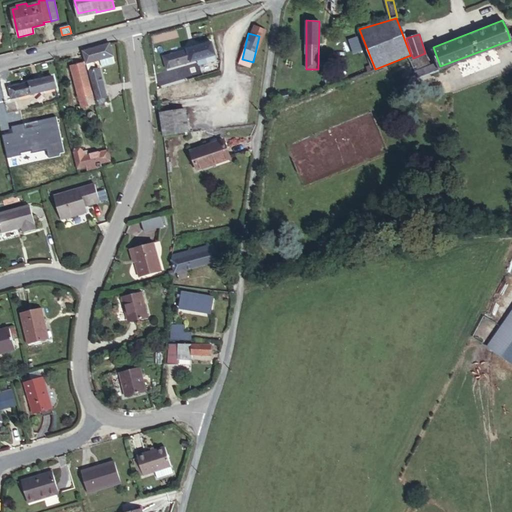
[(353,51),(361,48),(357,37),(349,40),(353,51)]
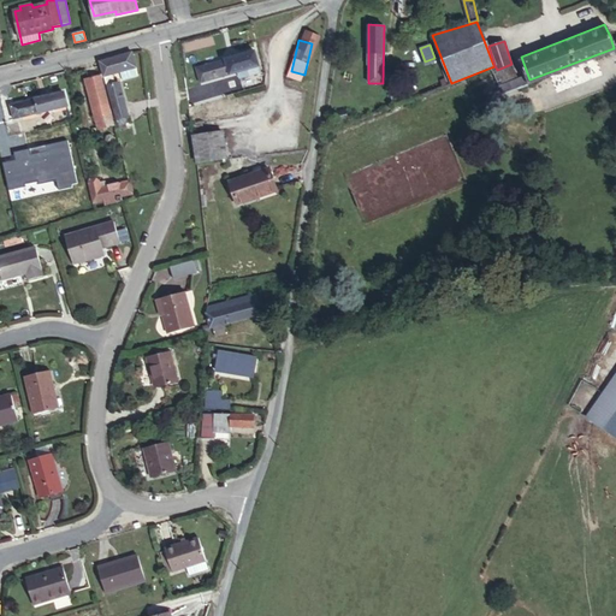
[(140,70),(137,52),(106,60),(107,76),(123,72),(138,70),(140,70)]
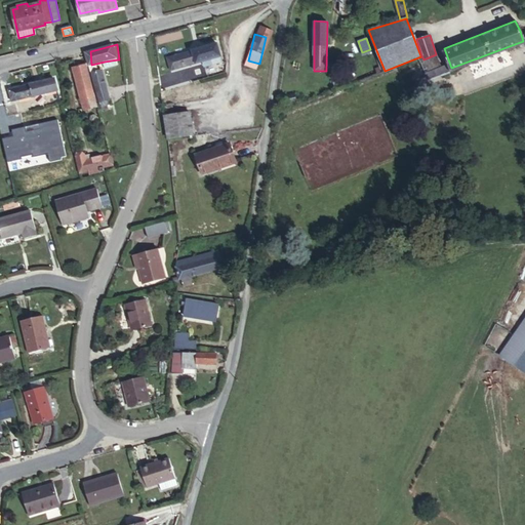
[(221,49),(170,61),(173,74),(206,67),(225,63),(221,49)]
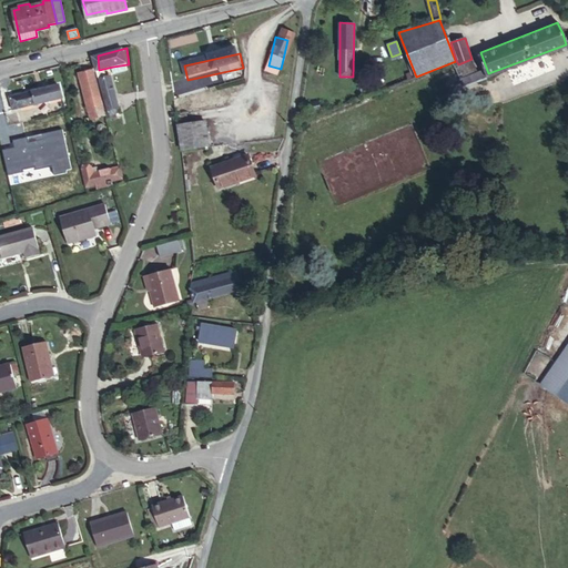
[(458,64),(455,66),(459,78),(476,71),(472,59),(458,64)]
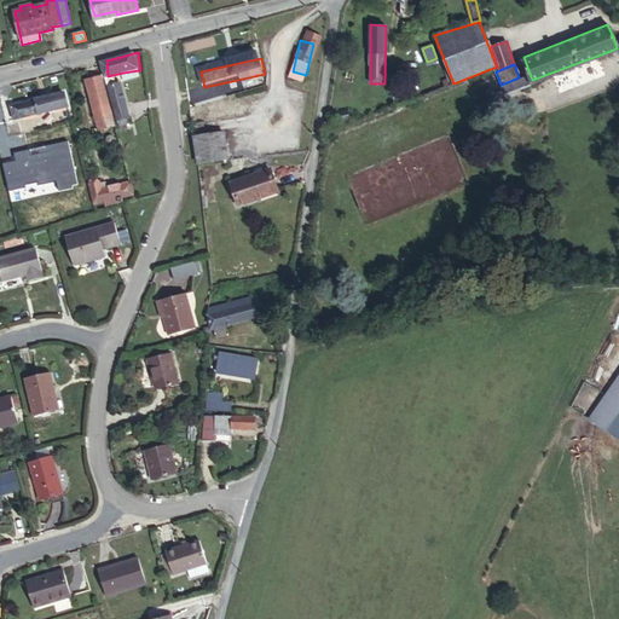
[(139,70),(123,73),(126,82),(140,80),(139,70)]
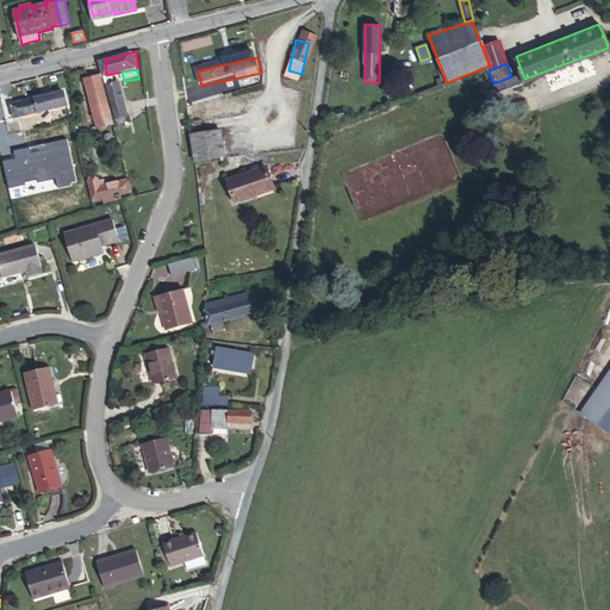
[(261,73),(240,78),(241,83),(262,79),(261,73)]
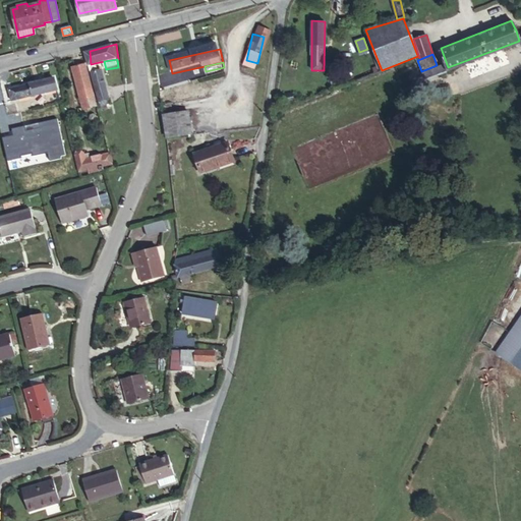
[(88,63),(73,65),(81,108),(96,106),(88,63)]
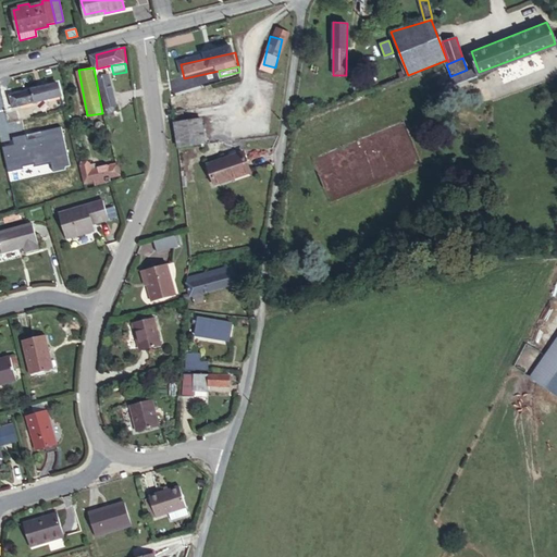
[(470,72),(452,78),(455,86),(472,78),(470,72)]
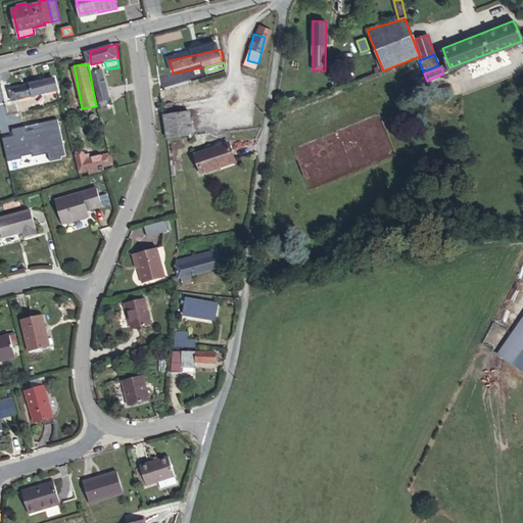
[(105,75),(93,77),(99,106),(111,104),(105,75)]
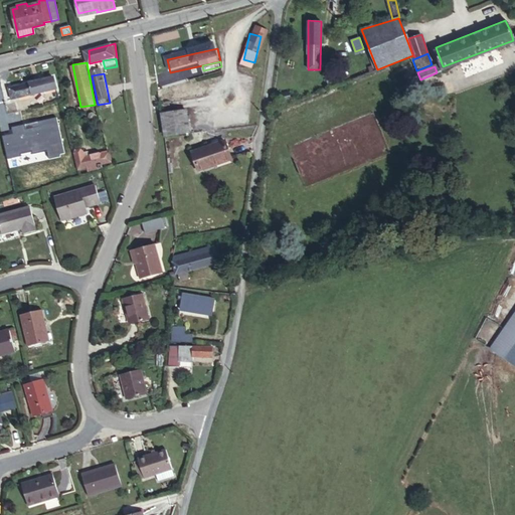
[(55,78),(11,89),(3,90),(5,103),(14,101),(58,91),(55,78)]
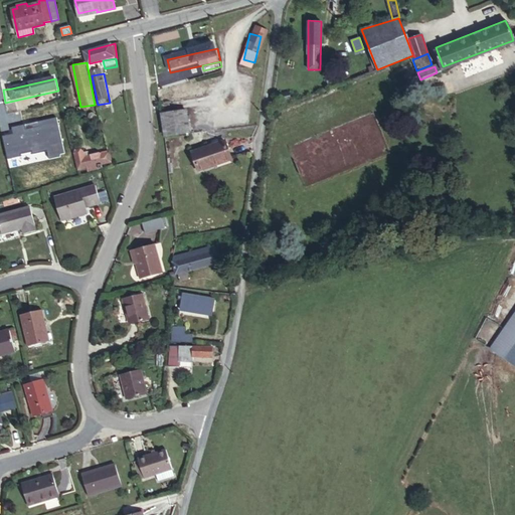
[(161,114),(164,136),(189,133),(186,111),(171,113),(169,102),(162,103),(164,114),(161,114)]
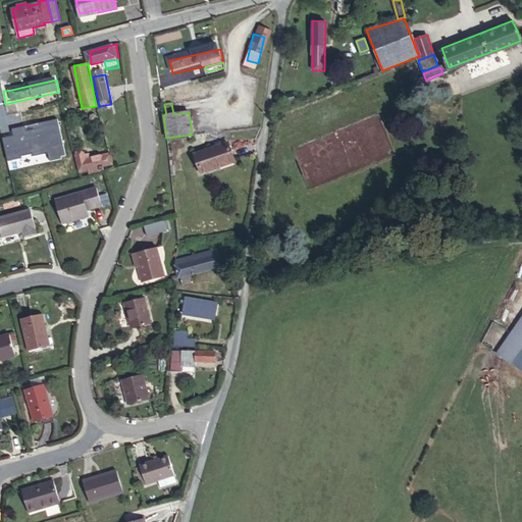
[(222,149),(190,163),(198,181),(230,166),(222,149)]
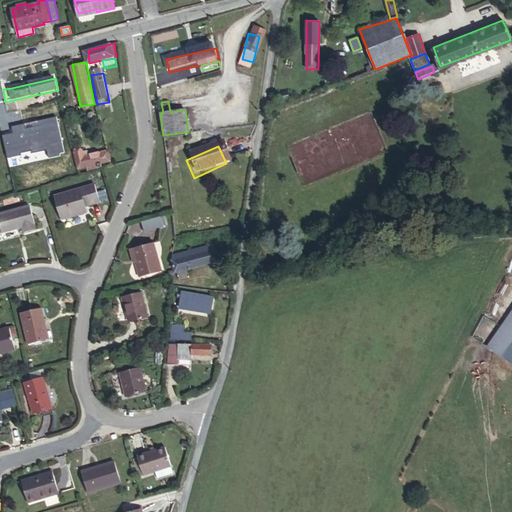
[(72,175),(108,165),(106,154),(86,159),(70,163),(72,175)]
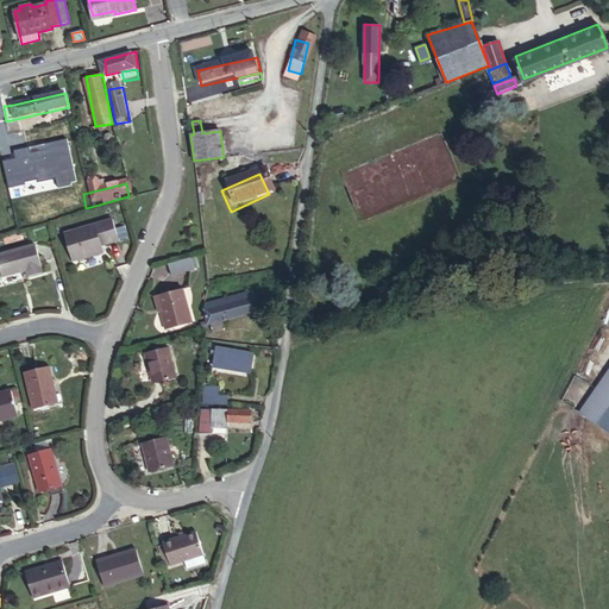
[(101,184),(82,188),(83,194),(102,189),(101,184)]
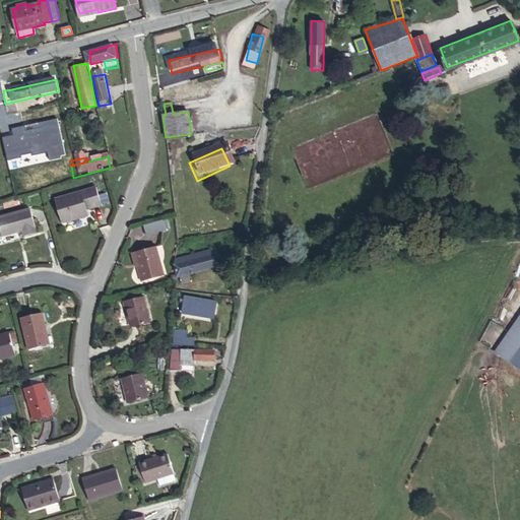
[(17,186),(19,194),(51,185),(49,180),(44,181),(40,183),(40,184),(36,185),(34,181),(17,186)]
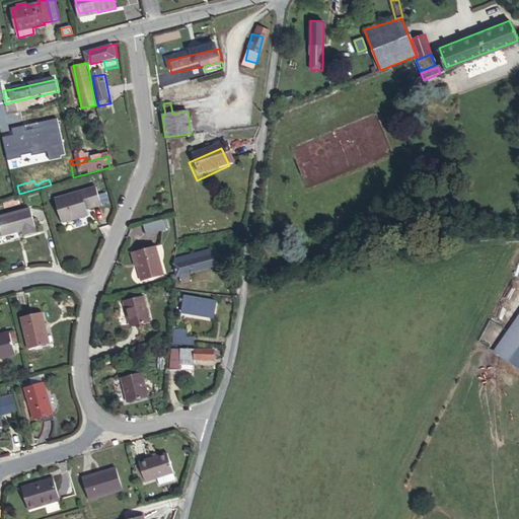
[(98,187),(57,198),(63,223),(88,217),(87,211),(104,206),(98,187)]
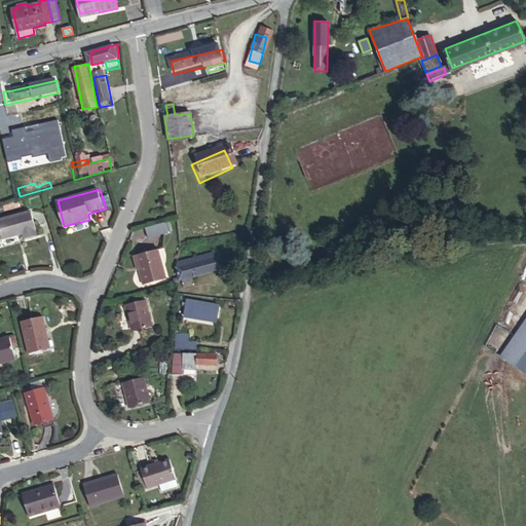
[(31,213),(0,220),(0,225),(3,238),(21,234),(22,240),(37,236),(31,213)]
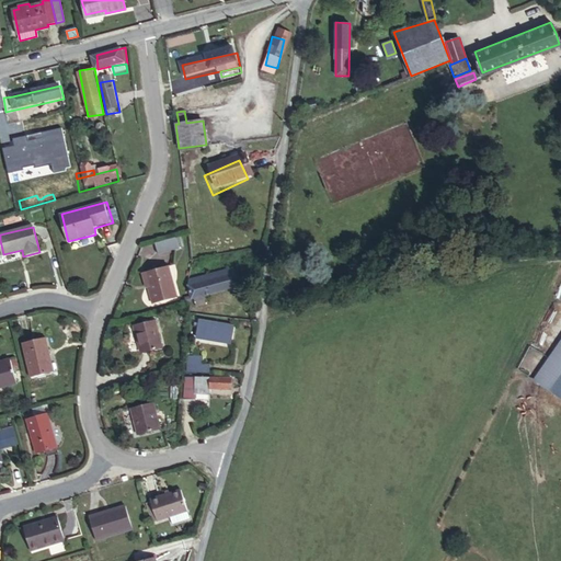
[(155,243),(158,254),(179,249),(176,238),(155,243)]
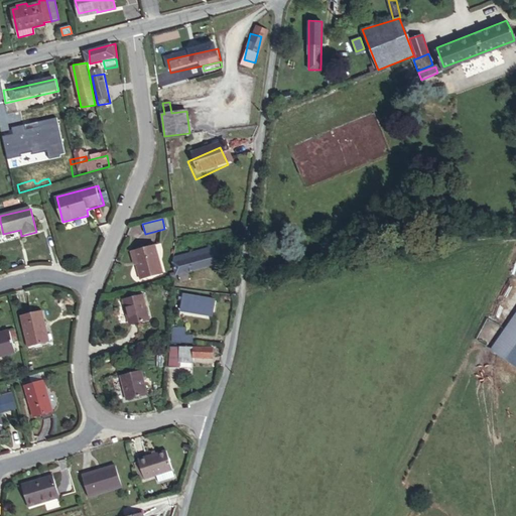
[(153,246),(131,252),(141,282),(162,275),(153,246)]
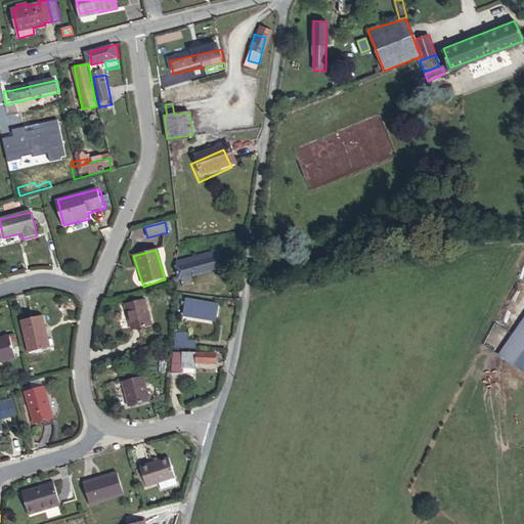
[(178,276),(179,279),(181,278),(189,276),(223,267),(218,250),(176,262),(175,266),(178,276)]
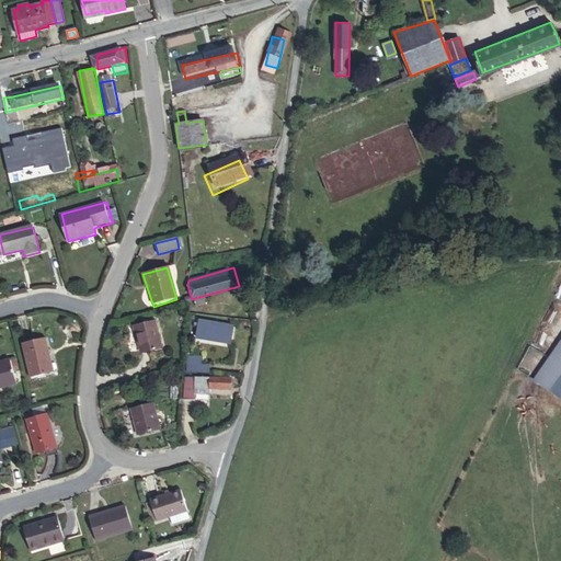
[(194,298),(196,306),(205,304),(203,296),(194,298)]
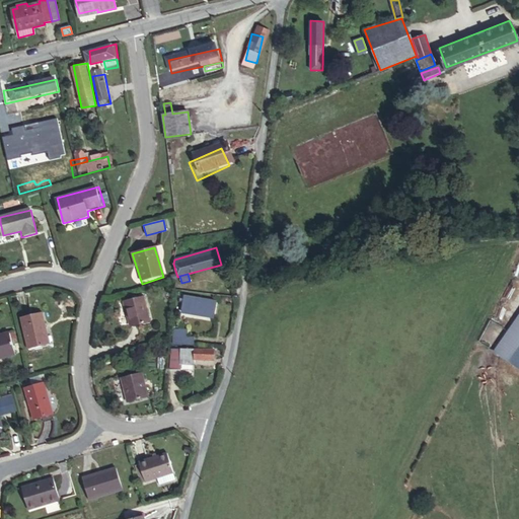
[(184,296),(181,311),(214,317),(217,301),(184,296)]
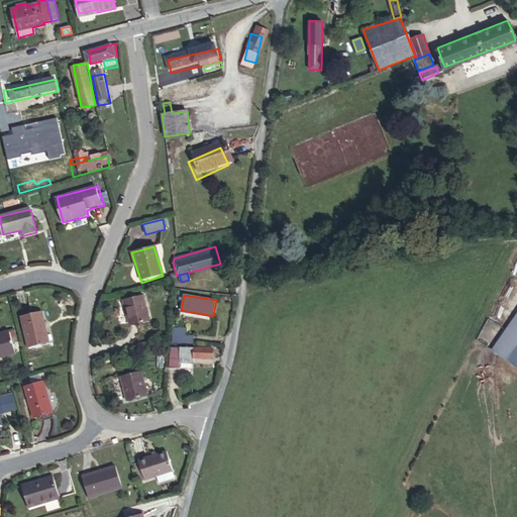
[(145,298),(126,303),(132,326),(151,321),(145,298)]
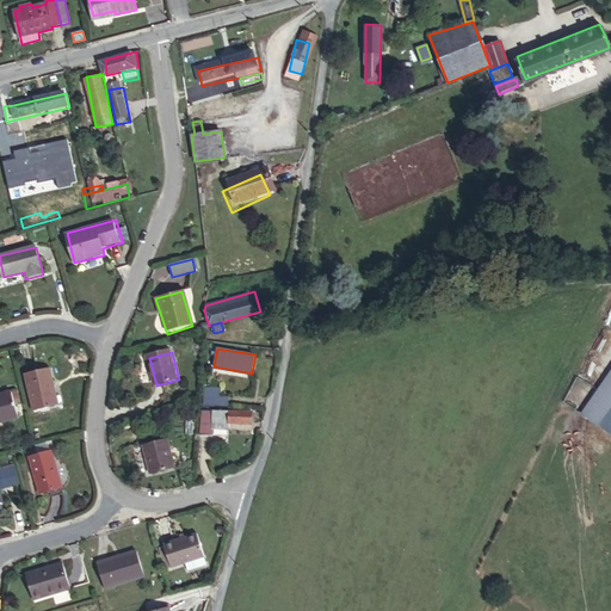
[(48,368),(25,374),(32,409),(57,403),(48,368)]
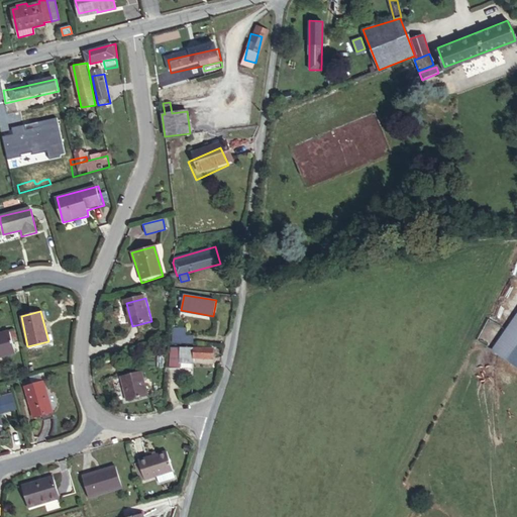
[(173,343),(193,343),(193,336),(187,336),(187,328),(173,327),(173,343)]
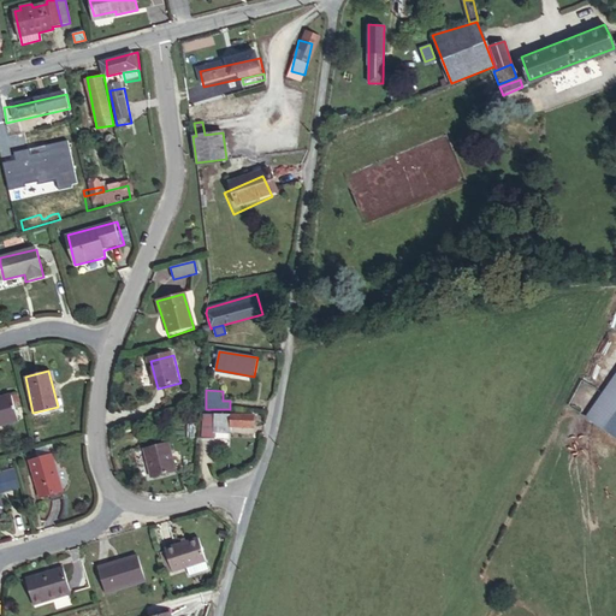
[(615,391),(594,422),(615,438),(615,391)]
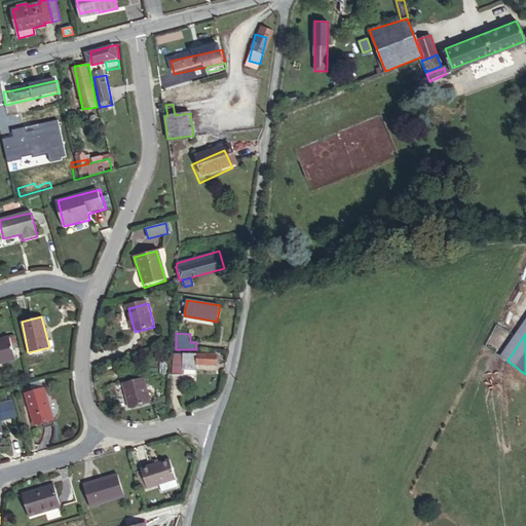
[(8,338),(0,339),(0,364),(15,360),(8,338)]
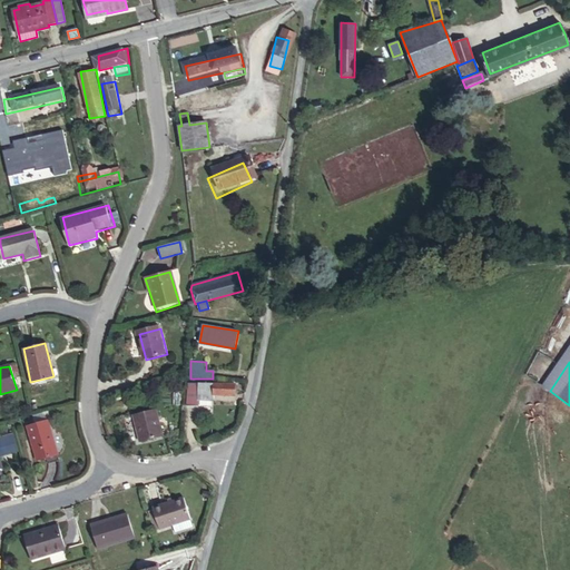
[(188,383),(186,405),(199,406),(199,400),(213,401),(213,395),(235,395),(235,384),(188,383)]
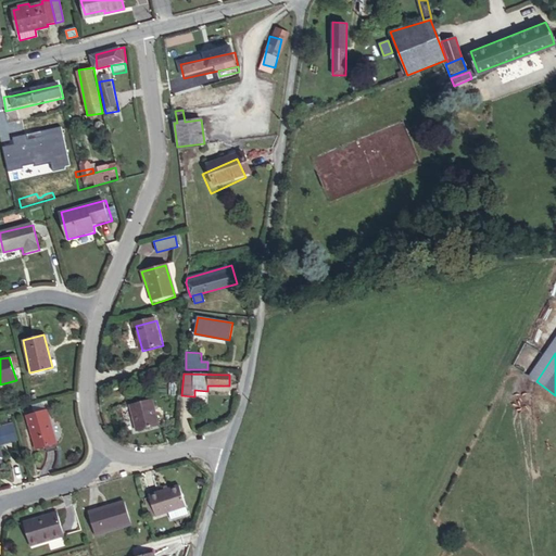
[(154,402),(135,406),(141,433),(162,427),(154,402)]
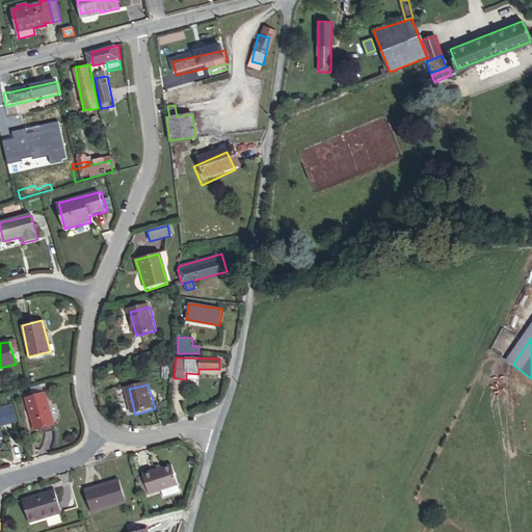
[(45,392),(27,396),(36,430),(54,426),(45,392)]
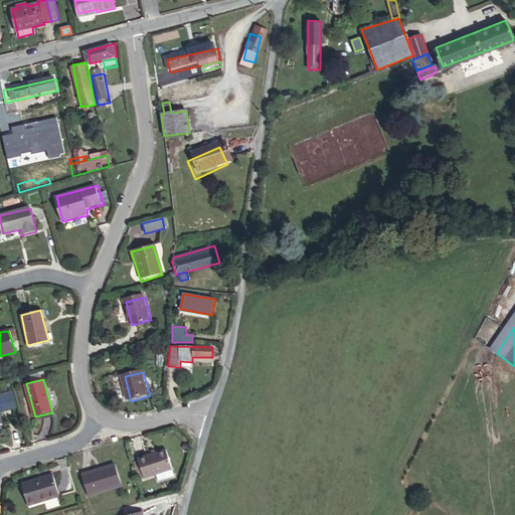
[(0,411),(16,407),(12,391),(0,394),(0,411)]
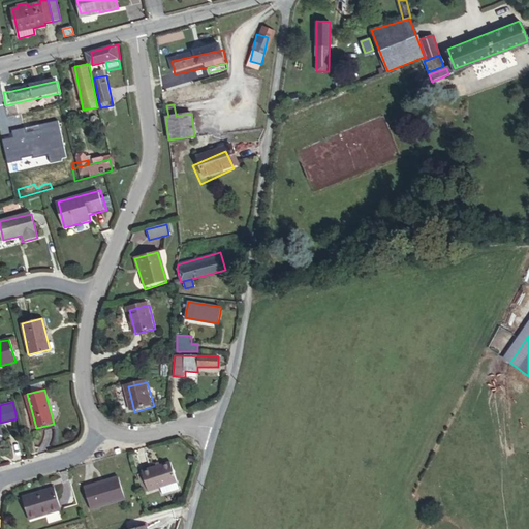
[(172,467),(145,474),(150,494),(178,486),(172,467)]
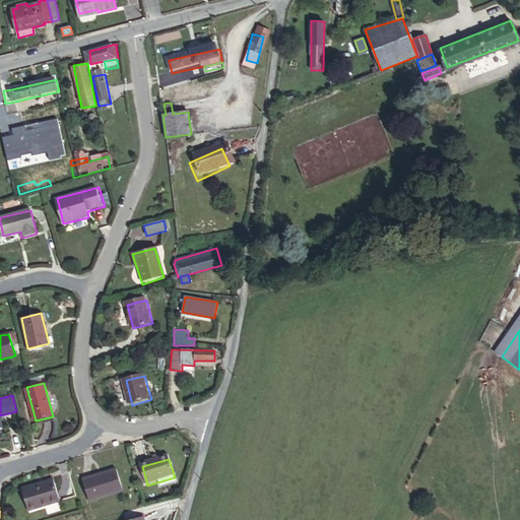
[(126,496),(119,474),(86,483),(92,506),(126,496)]
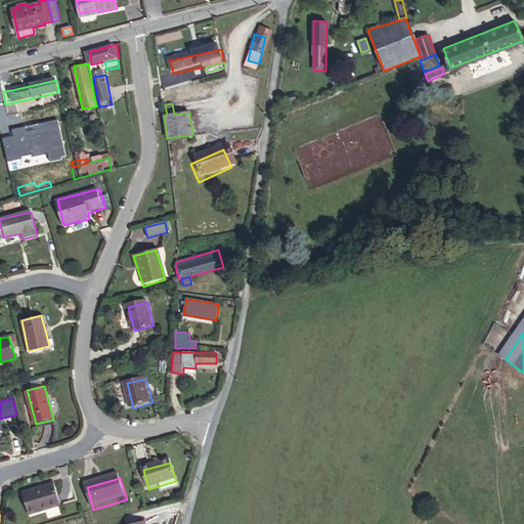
[(30,523),(60,516),(53,491),(23,499),(30,523)]
